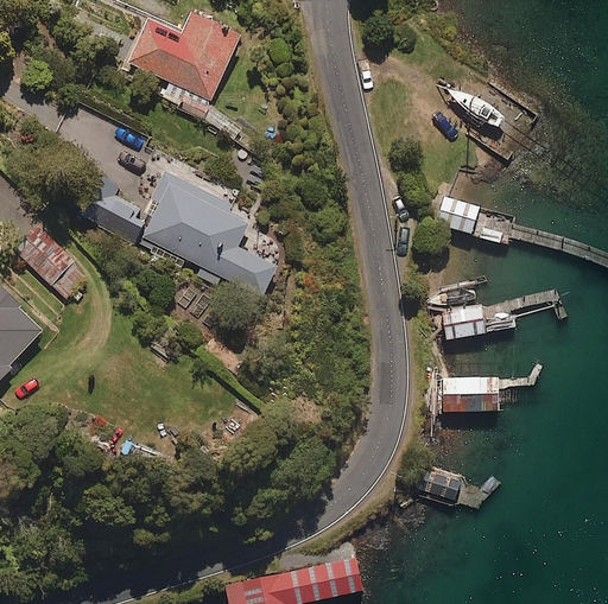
[(128,63),(168,81),(160,97),(203,118),(238,43),(190,20),(182,38),(147,23),(128,63)]
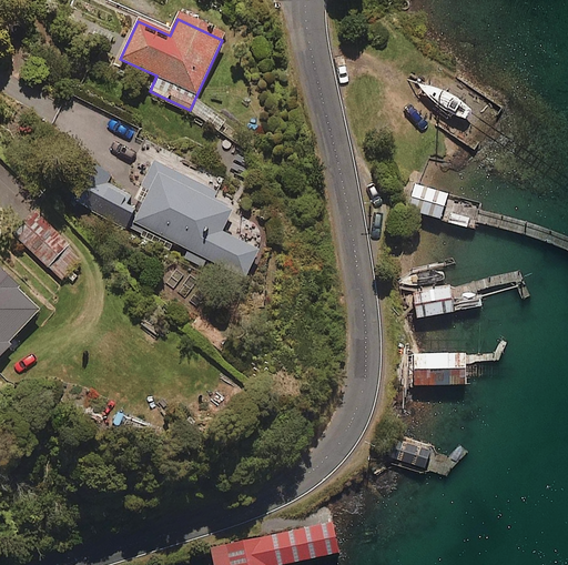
[(133,223),(186,251),(184,255),(204,265),(206,261),(244,280),(257,254),(220,234),(232,211),(210,200),(213,194),(154,163),(143,188),(148,189),(133,223)]
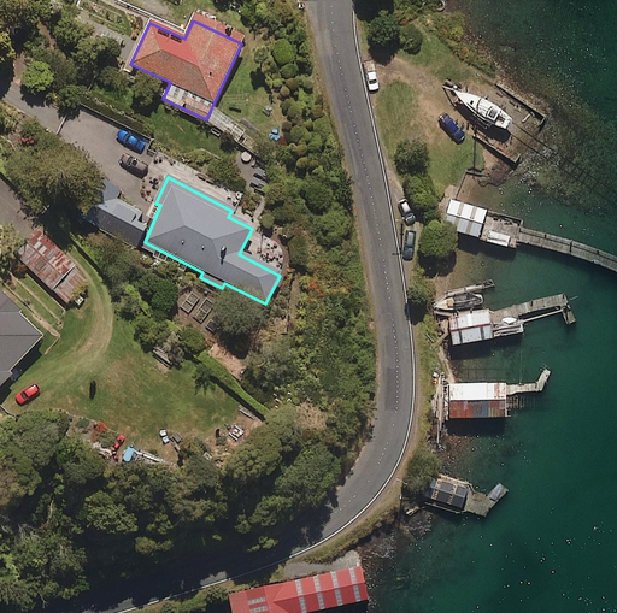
[(141,211),(113,195),(98,222),(135,243),(145,228),(135,222),(141,211)]
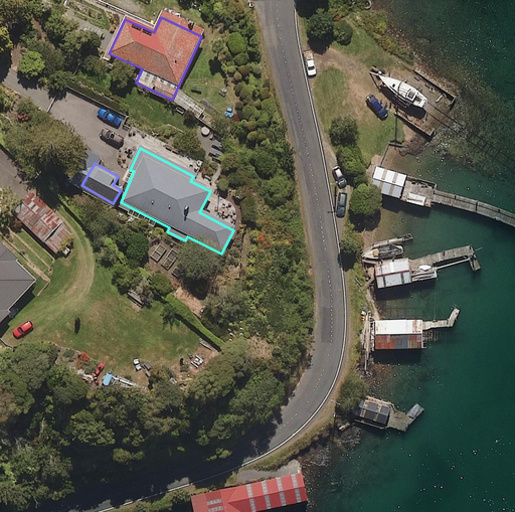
[(405,175),(376,166),(369,190),(399,198),(405,175)]
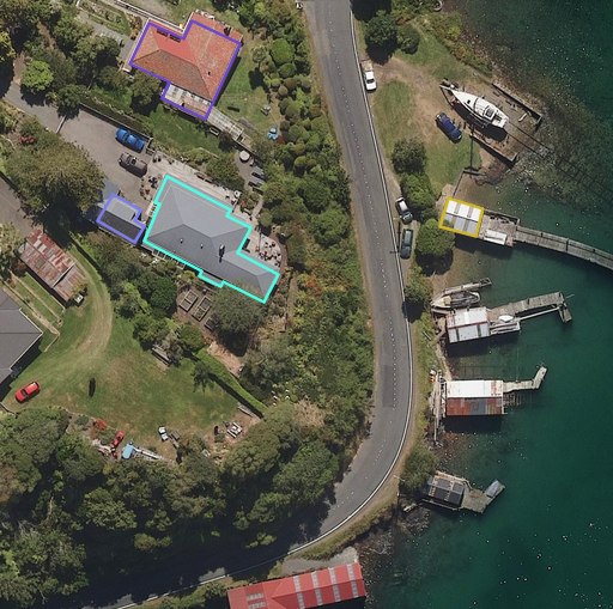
[(91,278),(42,229),(19,251),(68,300),(91,278)]
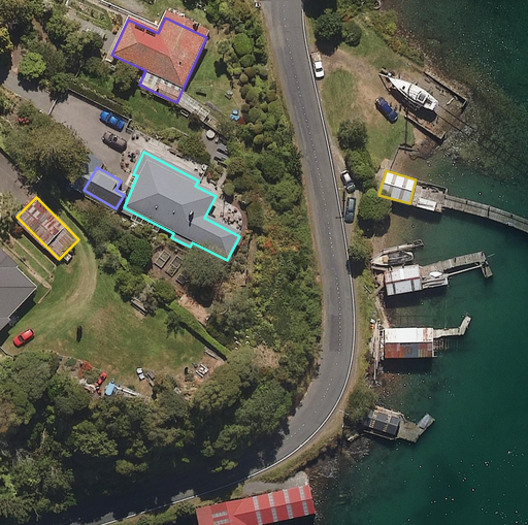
[(42,289),(0,248),(0,336),(12,324),(10,322),(42,289)]
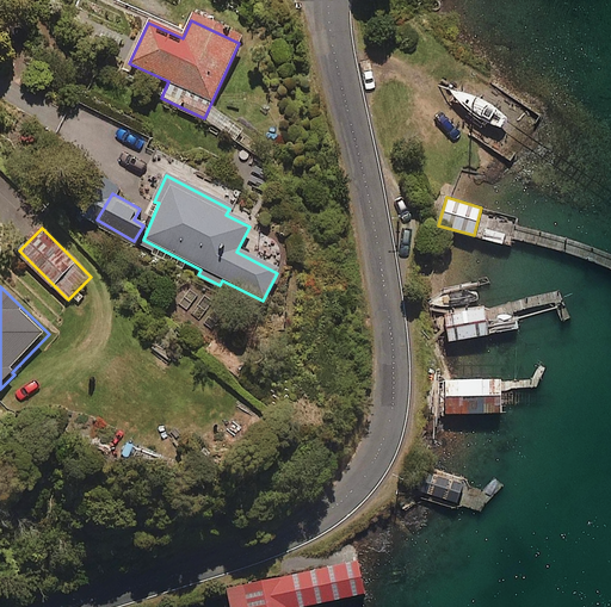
[(482,309),(444,313),(446,341),(485,338),(482,309)]
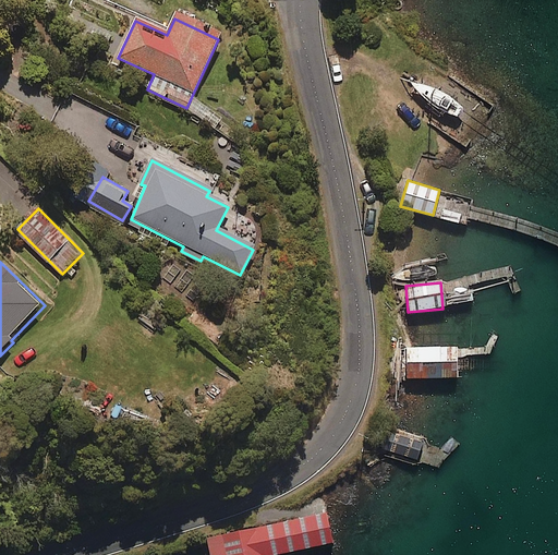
[(457,346),(405,346),(405,379),(457,378),(457,346)]
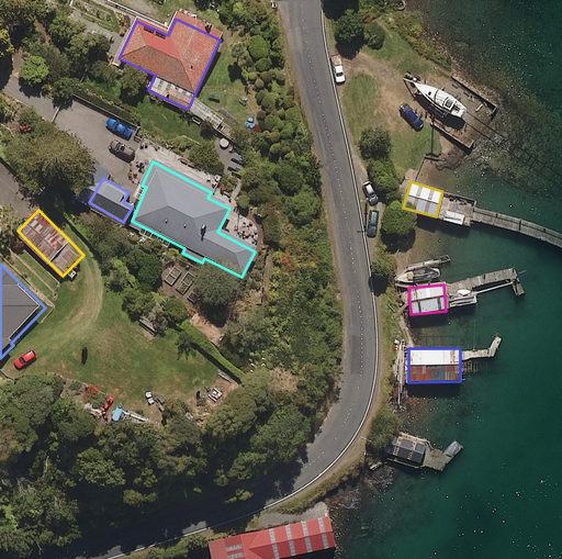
[(425,446),(393,436),(388,453),(419,462),(425,446)]
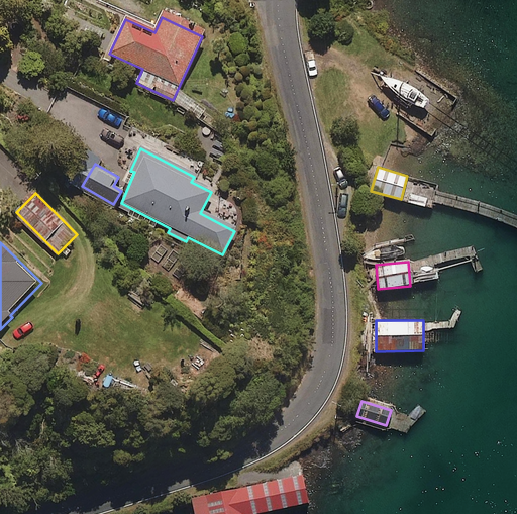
[(302,472),(190,496),(193,513),(243,513),(308,501),(302,472)]
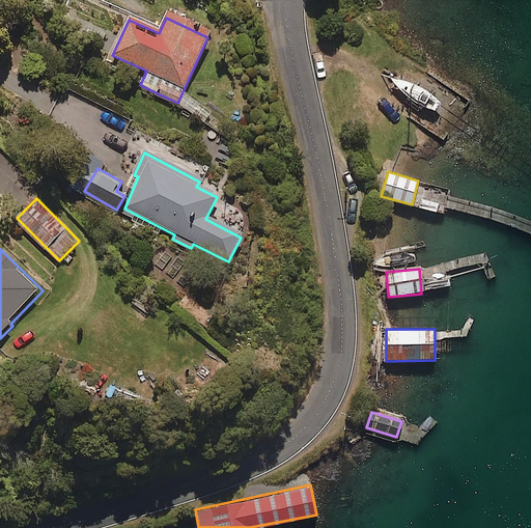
All buildings are outlined.
